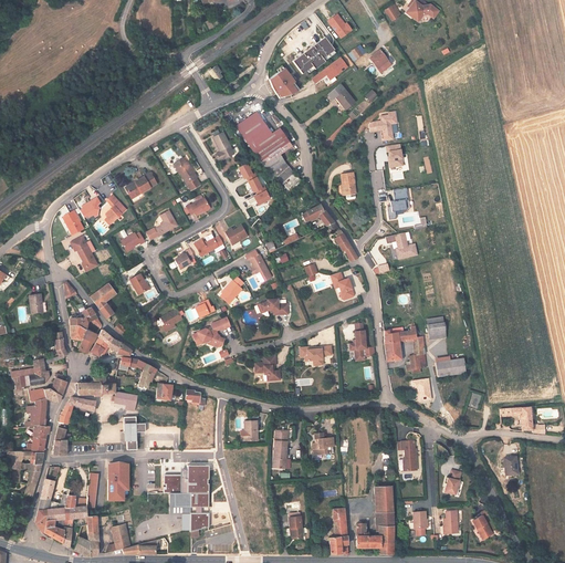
[(425,3),(421,0),(415,0),(408,11),(421,21),(425,14),(429,12),(433,17),(440,9),(433,3),(425,3)]
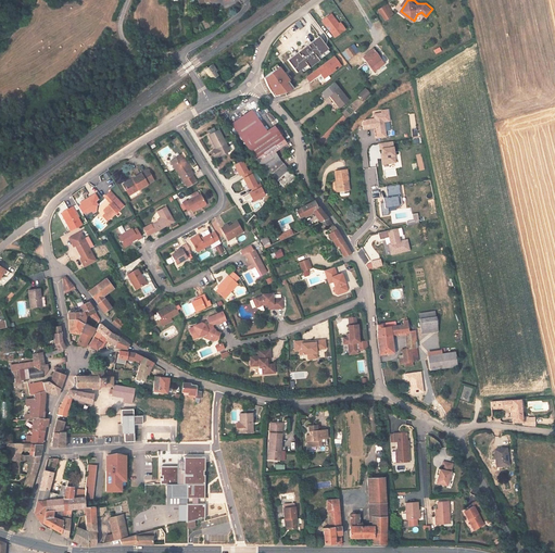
[(389,3),(380,9),(387,19),(393,15),(392,14),(395,13),(389,3)]
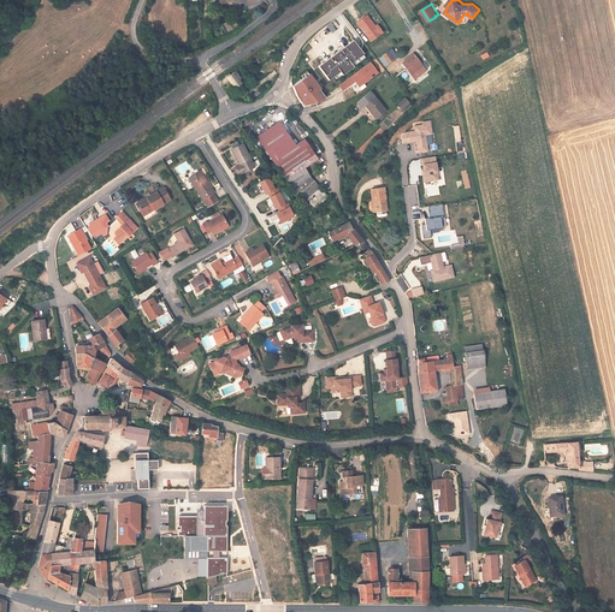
[(379,25),(378,27),(376,24),(367,13),(358,21),(372,39),(384,30),(379,25)]
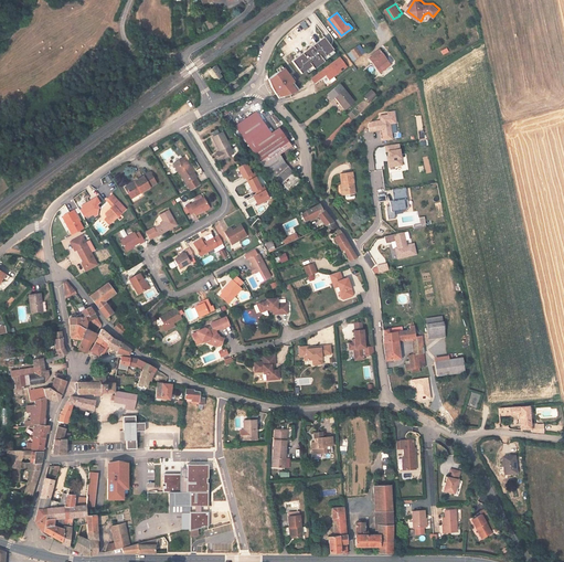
[(334,49),(325,35),(317,42),(311,46),(302,53),(297,57),(294,60),(302,73),(308,69),(312,65),(315,67),(316,69),(326,61),(325,60),(323,57),(333,50),(334,49)]
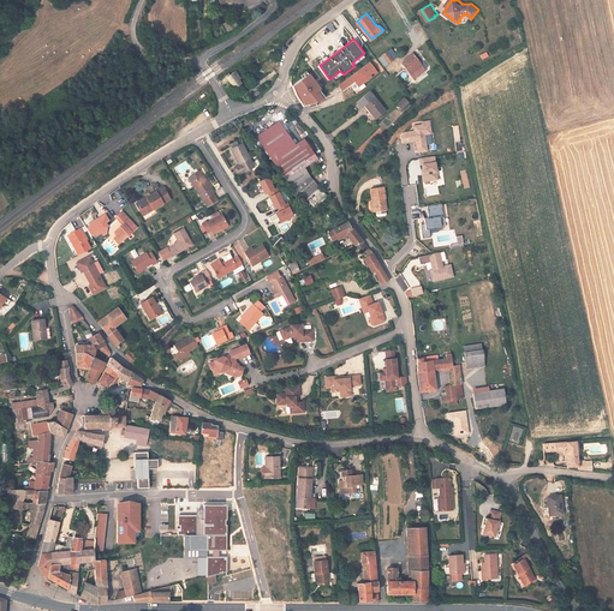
[(389,51),(385,54),(391,61),(394,58),(389,51)]
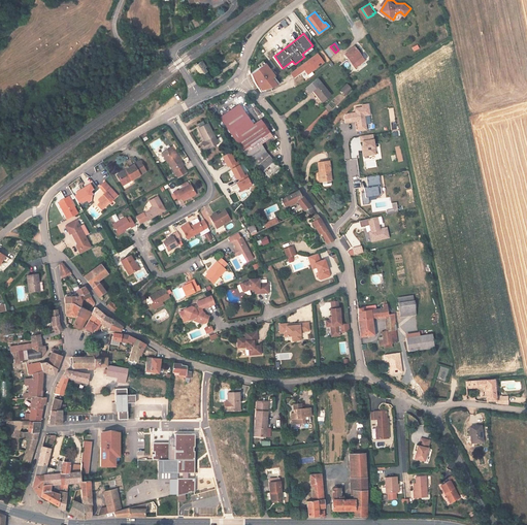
[(356,45),(347,53),(357,67),(366,60),(360,52),(361,51),(360,50),(359,50),(356,45)]
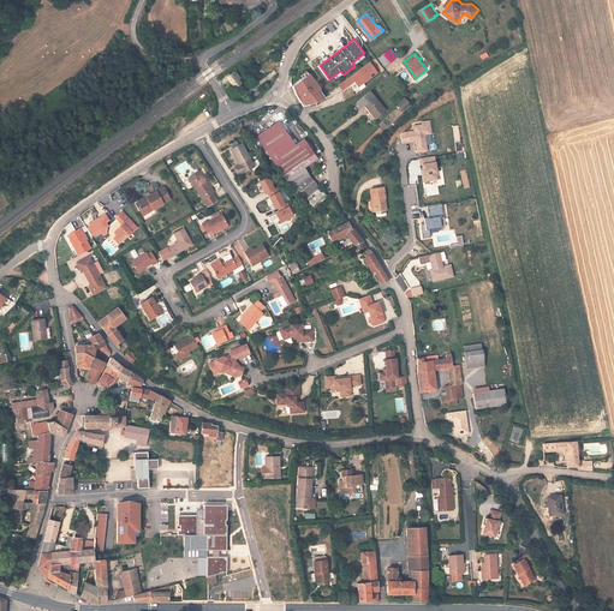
[(352,63),(353,65),(365,57),(363,54),(352,63)]
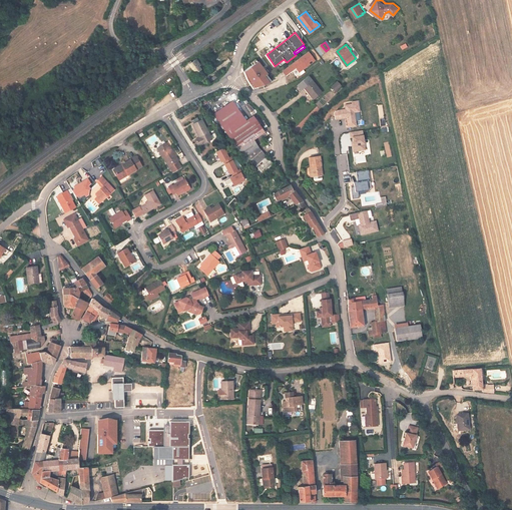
[(316,59),(309,51),(294,63),(297,66),(300,71),(316,59)]
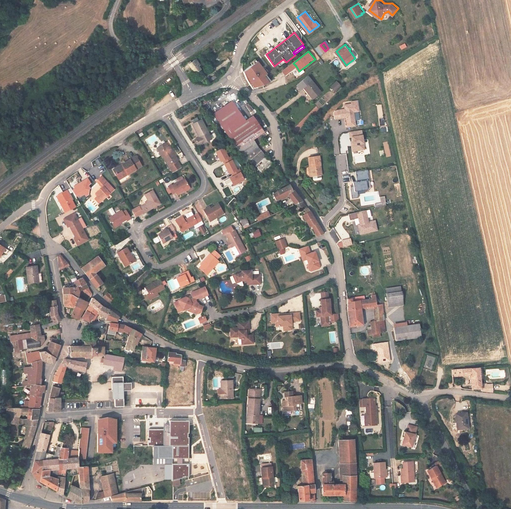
[(198,65),(199,64),(195,58),(188,63),(201,79),(206,75),(198,65)]
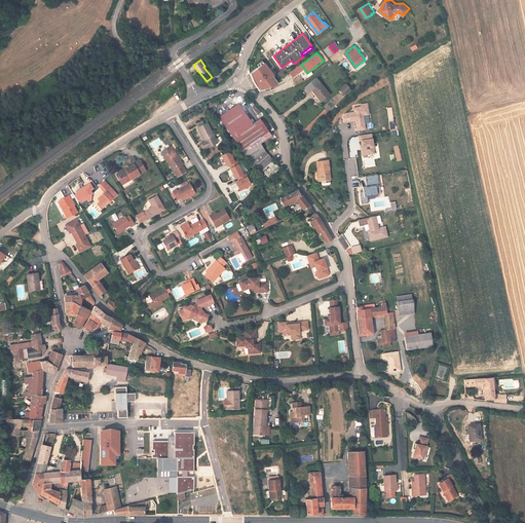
[(260,66),(251,73),(255,82),(260,90),(276,84),(276,83),(271,77),(273,76),(274,75),(271,71),(264,63),(260,66)]
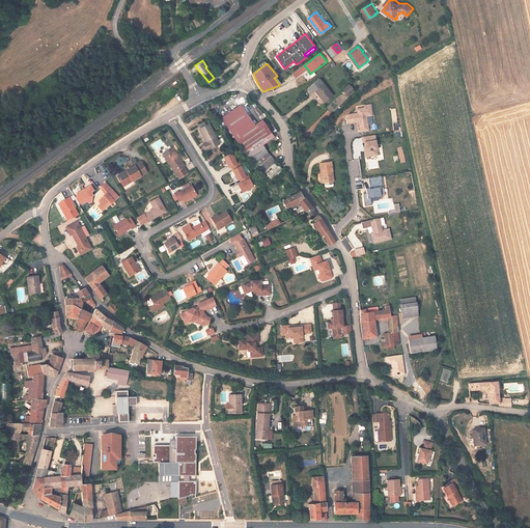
[(303,72),(301,67),(294,73),(297,77),(303,72)]
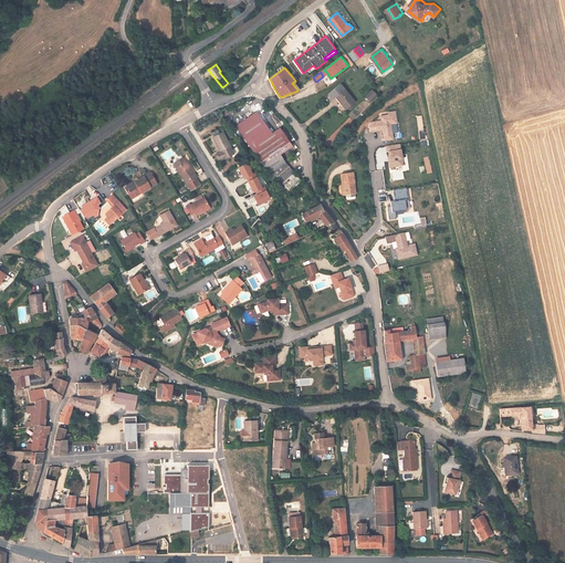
[(336,95),(345,89),(342,83),(330,94),(333,98),(336,95)]
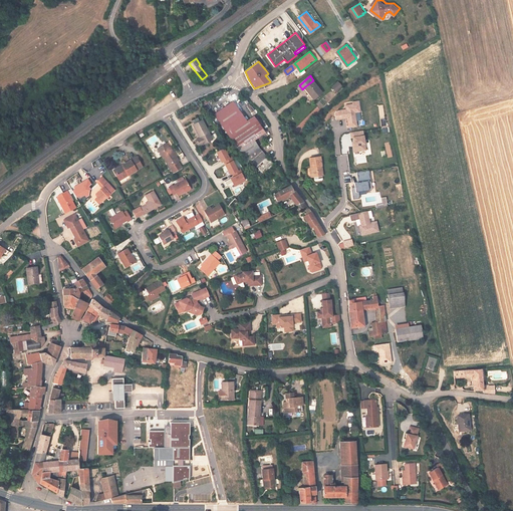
[(313,80),(305,86),(315,98),(323,91),(313,80)]
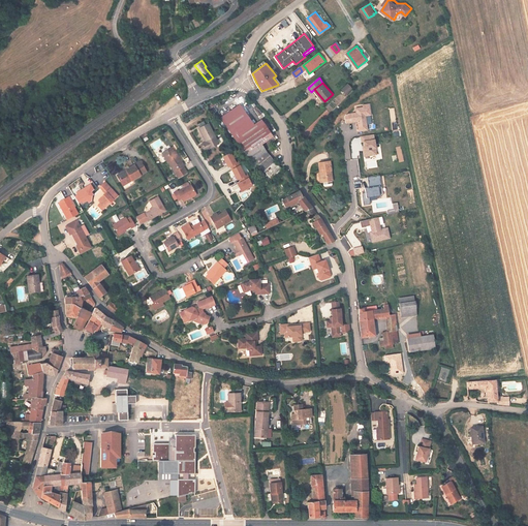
[(349,83),(343,88),(346,92),(352,87),(349,83)]
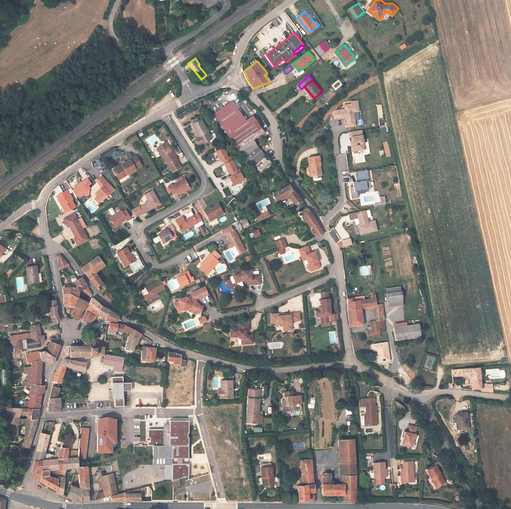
[(247,119),(243,113),(241,114),(232,101),(214,113),(238,149),(264,133),(253,116),(247,119)]
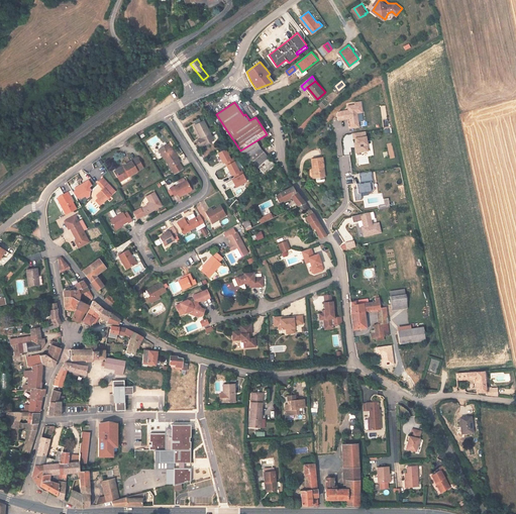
[(348,106),(349,110),(339,111),(338,113),(338,120),(346,119),(346,117),(349,116),(350,117),(350,118),(351,128),(359,127),(357,113),(364,112),(362,102),(355,103),(356,105),(348,106)]
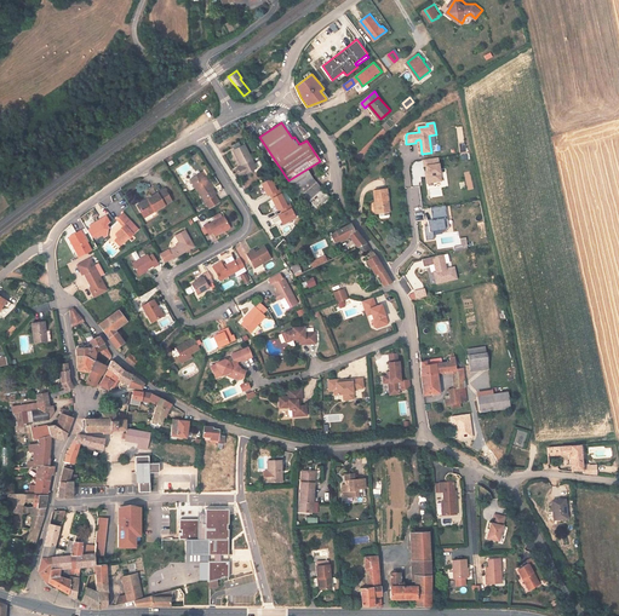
[(241,167),(236,170),(240,178),(257,170),(245,144),(233,150),(241,167)]
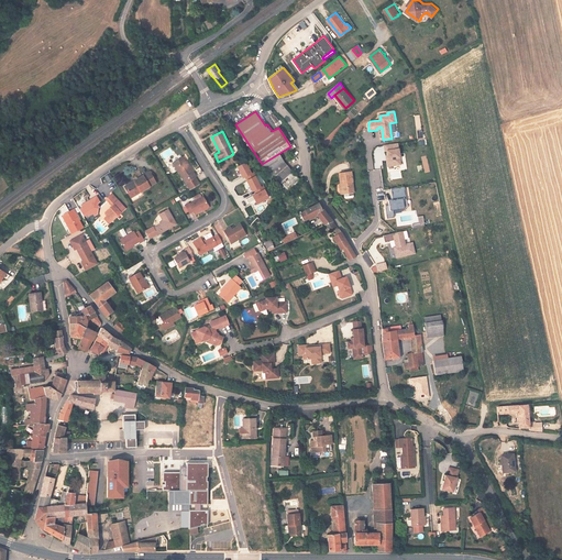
[(386,151),(387,151),(389,166),(400,164),(398,143),(385,145),(386,151)]
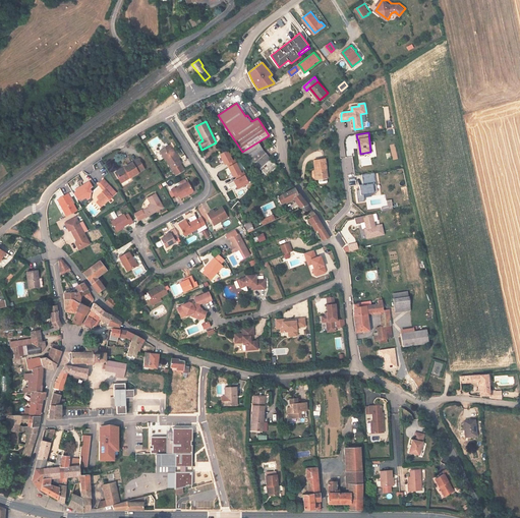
[(171,149),(169,145),(160,151),(165,157),(169,165),(176,174),(185,170),(178,159),(179,158),(174,150),(173,151),(171,149)]
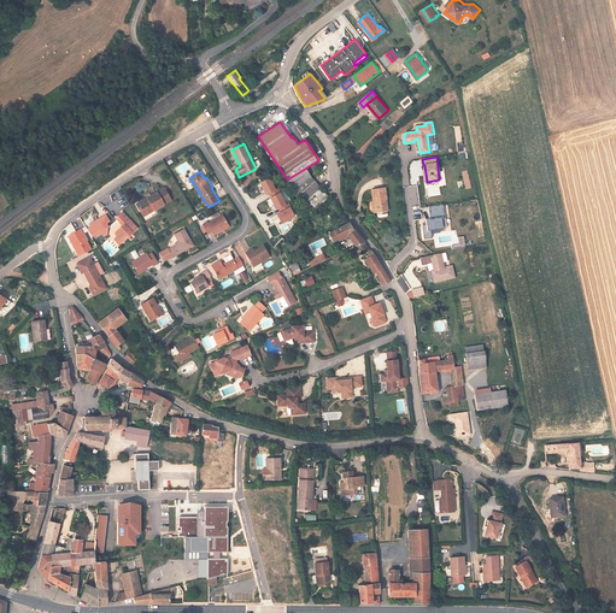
[(289,200),(287,201),(280,184),(277,186),(271,175),(262,180),(268,192),(270,190),(279,206),(280,206),(282,210),(279,211),(283,219),(297,213),(289,200)]
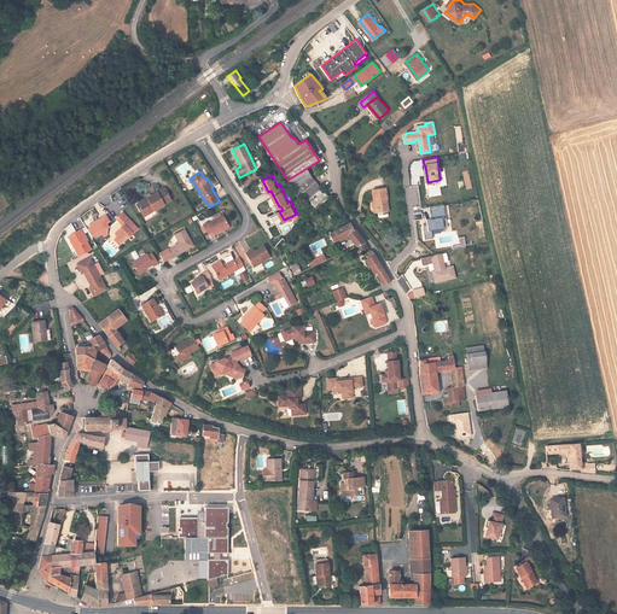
[(307,209),(308,210),(304,212),(308,217),(330,198),(314,181),(297,197),(303,203),(308,199),(312,204),(307,209)]
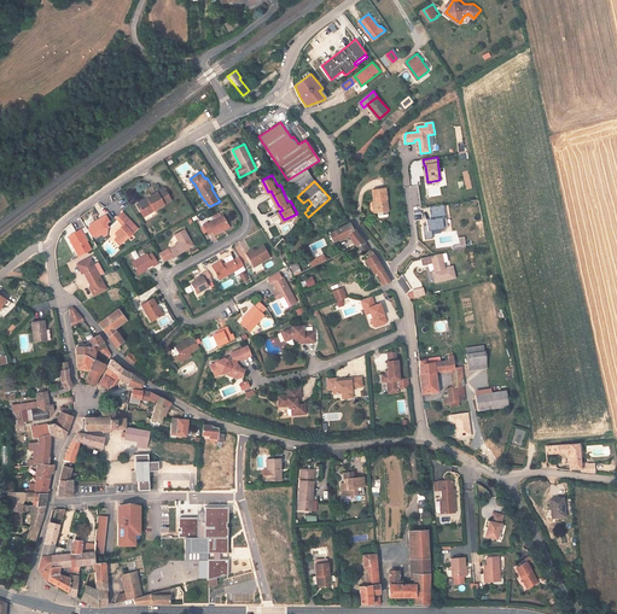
[(145,202),(144,200),(138,204),(144,216),(172,199),(164,188),(149,198),(149,199),(145,202)]
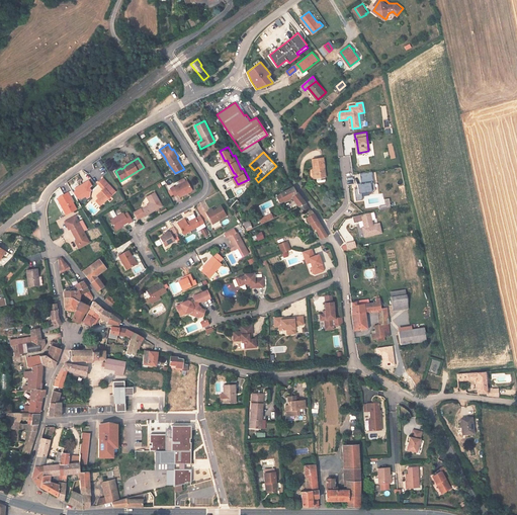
[(323,158),(312,160),(314,169),(315,169),(317,179),(326,177),(323,158)]
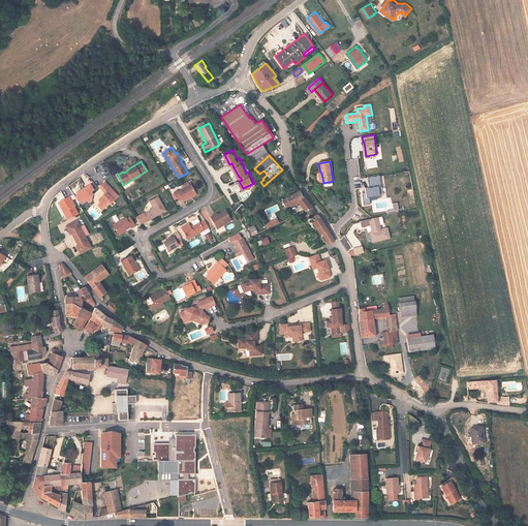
[(370,205),(369,197),(382,195),(380,176),(367,178),(369,188),(365,189),(365,192),(362,192),(363,196),(362,196),(363,206),(370,205)]
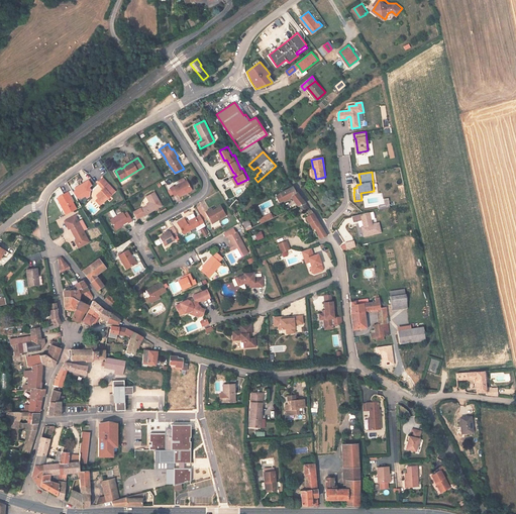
[(89,175),(78,184),(79,186),(76,188),(80,193),(83,192),(84,193),(87,191),(89,193),(91,191),(92,186),(93,185),(91,183),(94,181),(89,175)]
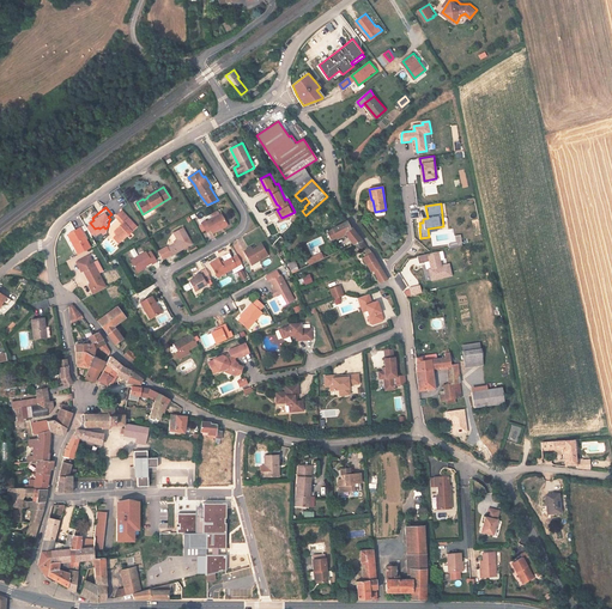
[(115,231),(119,235),(117,237),(122,241),(138,226),(122,211),(116,217),(122,224),(115,231)]
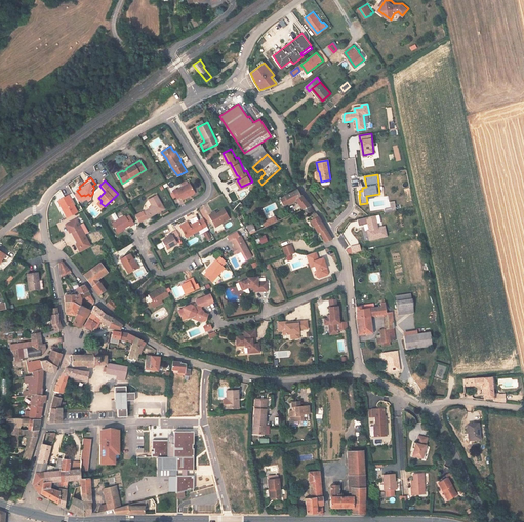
[(194,191),(189,182),(176,189),(175,188),(172,190),(176,197),(179,196),(182,198),(194,191)]
